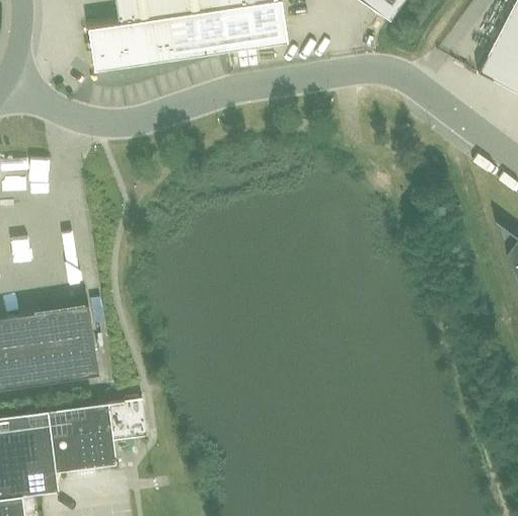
[(115,0),(118,19),(87,24),(94,72),(288,44),(281,0),(115,0)]
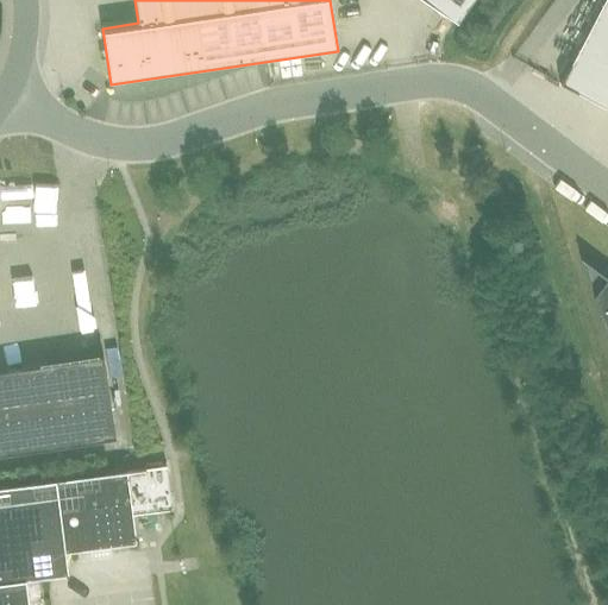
[(420,0),(458,25),(475,0),(420,0)]
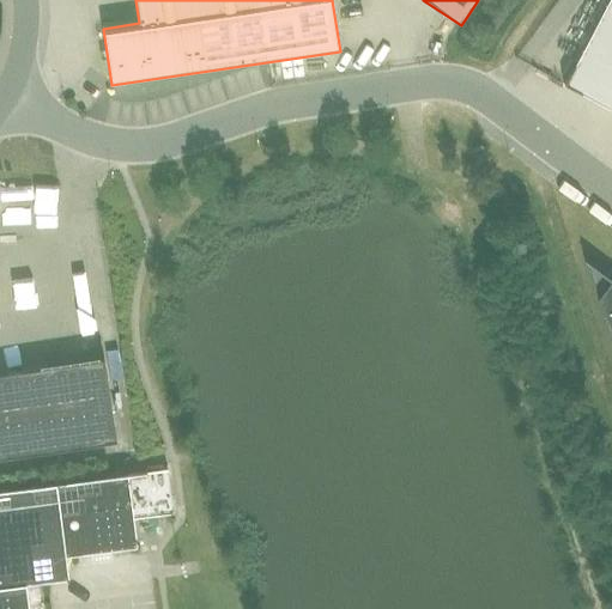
[(611,0),(610,0),(564,87),(611,111),(611,0)]
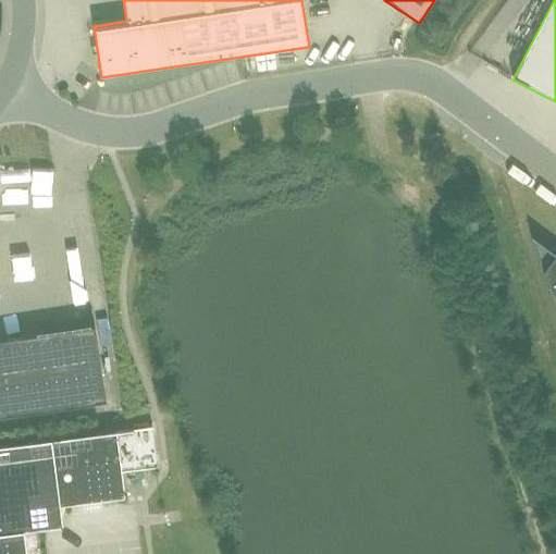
[(96,328),(0,341),(0,417),(107,402),(96,328)]
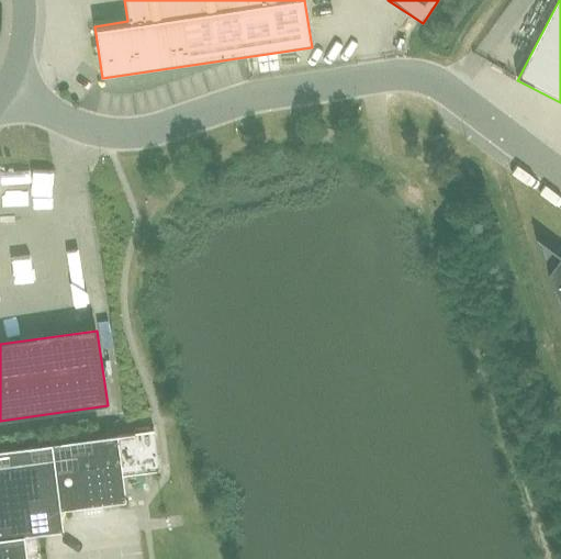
[(26,558),(24,538),(60,533),(62,533),(63,532),(63,530),(60,512),(124,504),(124,503),(125,503),(125,502),(126,502),(126,501),(123,478),(157,473),(158,472),(159,471),(159,470),(155,433),(0,453),(0,558),(26,558)]
